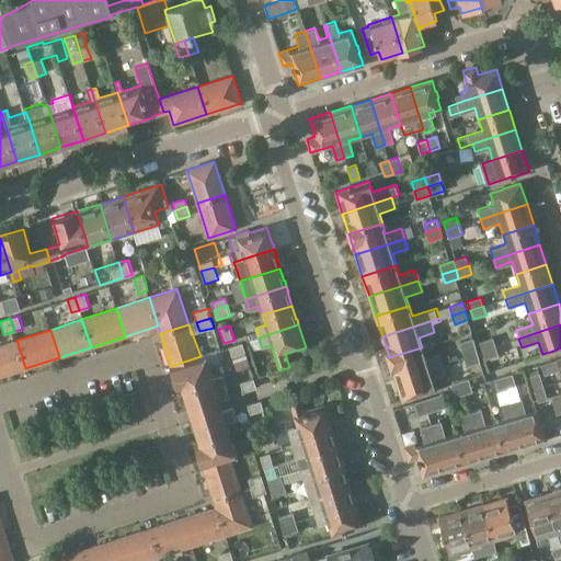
[(480,342),(482,351),(495,346),(493,338),(480,342)]
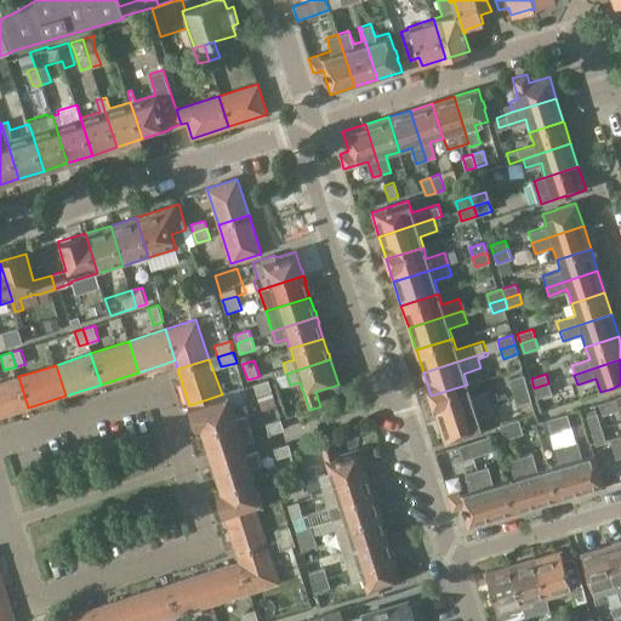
[(510,379),(514,396),(529,391),(524,375),(510,379)]
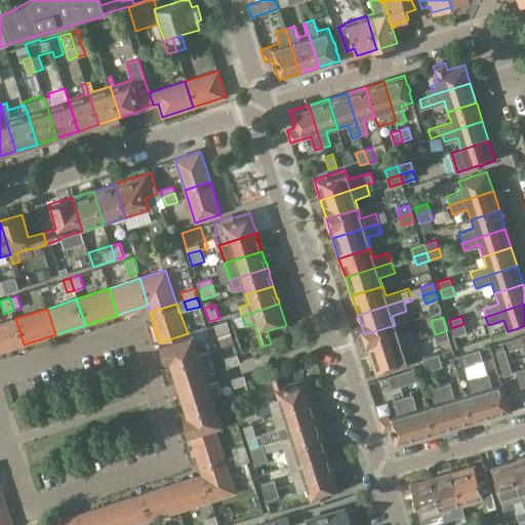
[(0,323),(0,352),(24,345),(15,318),(0,323)]
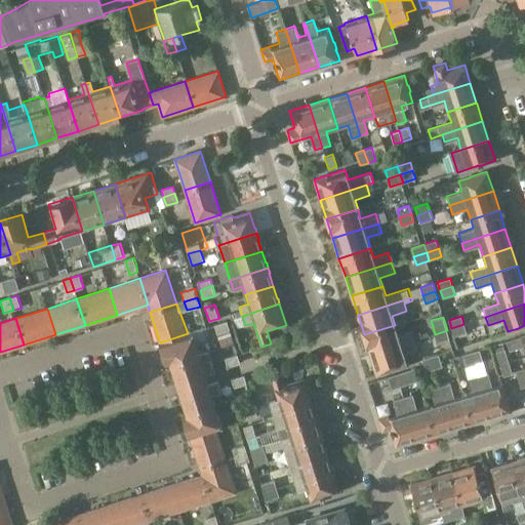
[(217,333),(230,329),(227,321),(214,325),(217,333)]
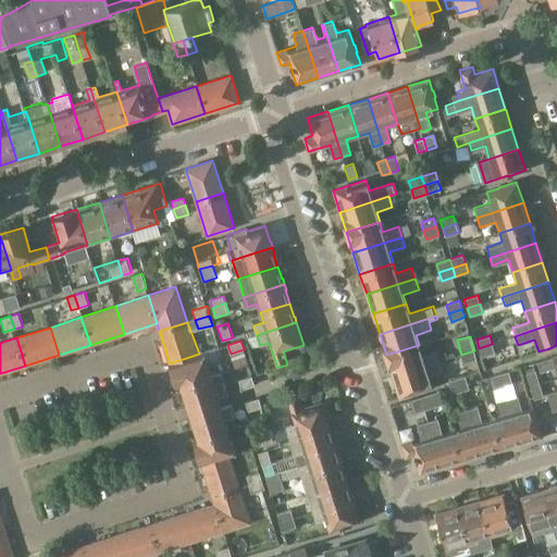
[(492,344),(479,348),(482,357),(495,353),(492,344)]
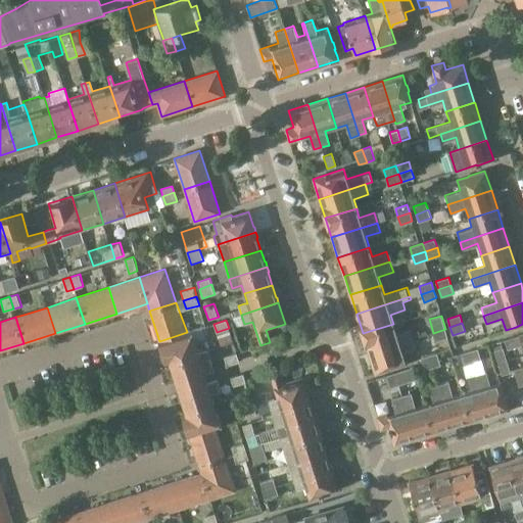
[(393,324),(363,333),(369,354),(413,339),(410,329),(396,333),(393,324)]
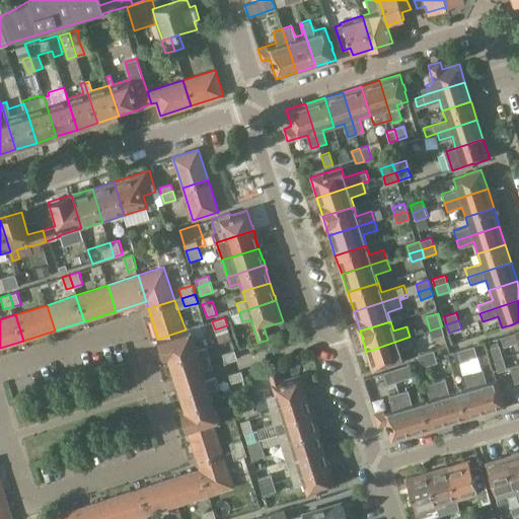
[(194,326),(186,329),(158,339),(165,363),(169,362),(202,351),(194,326)]
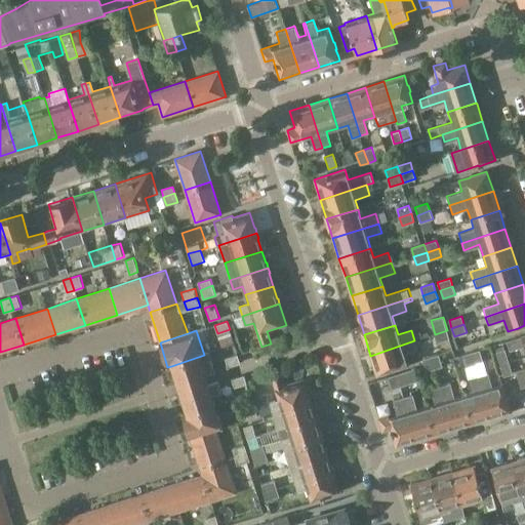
[(447,330),(435,334),(437,342),(449,339),(447,330)]
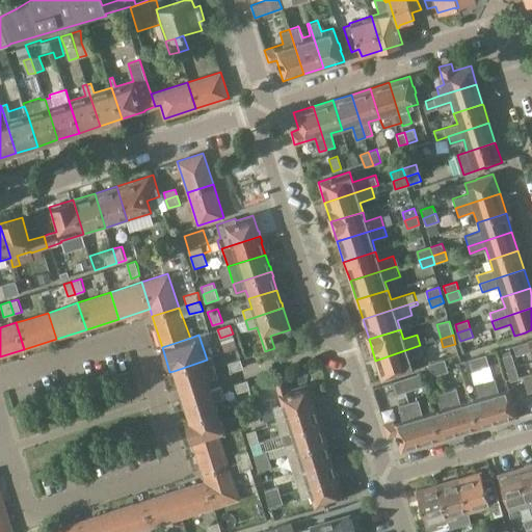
[(531,355),(531,339),(528,341),(528,342),(519,344),(517,344),(513,345),(515,354),(530,349),(531,355)]
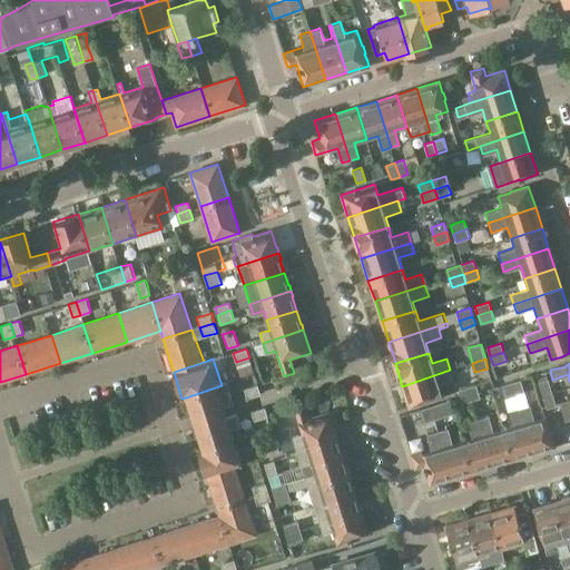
[(450,370),(402,386),(409,406),(442,395),(439,385),(454,380),(450,370)]
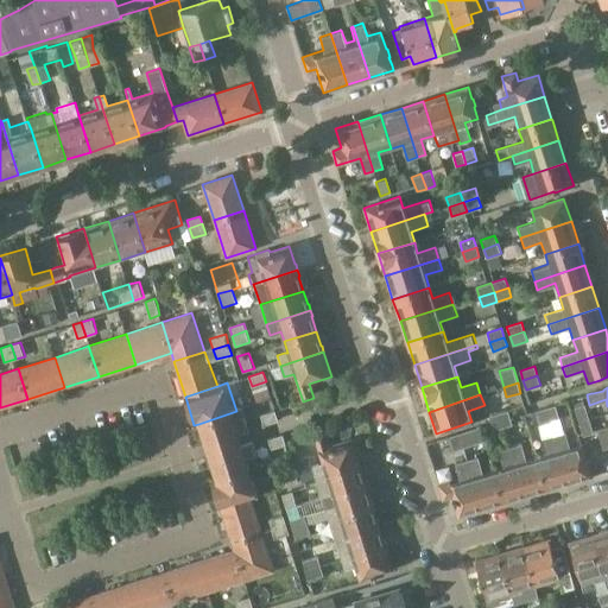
[(575,406),(580,422),(591,418),(587,403),(575,406)]
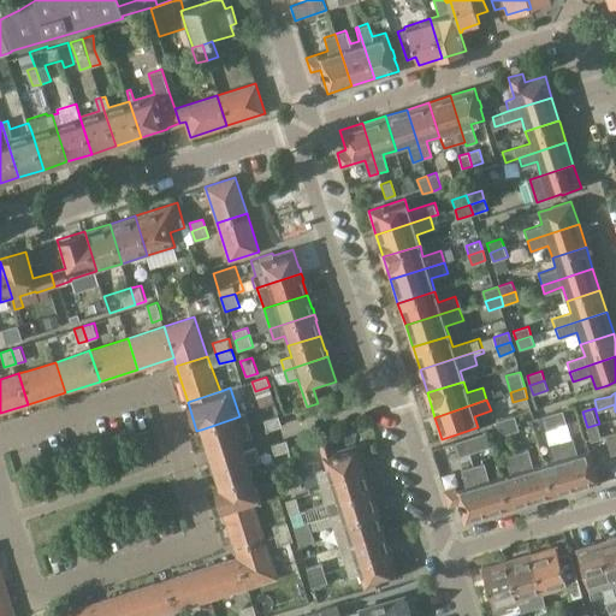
[(563,410),(555,414),(558,428),(567,426),(563,410)]
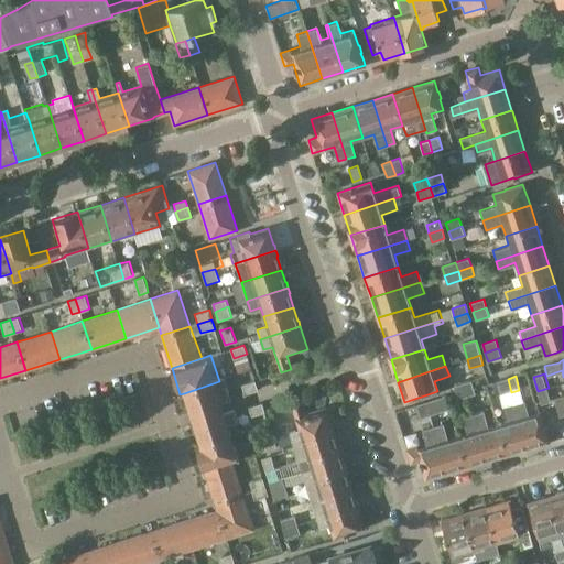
[(501,396),(511,392),(508,379),(498,381),(501,396)]
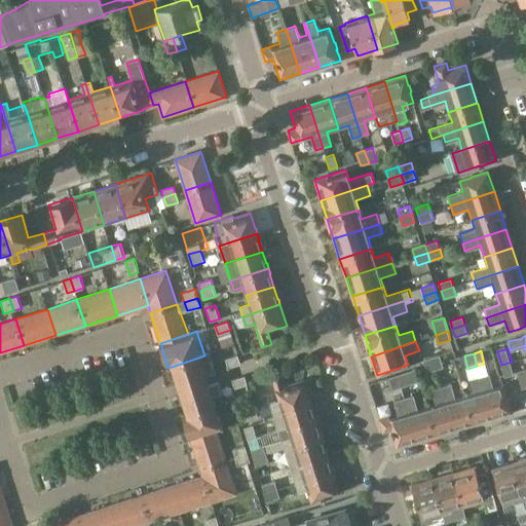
[(178,384),(193,379),(196,389),(213,384),(210,374),(216,372),(210,354),(204,355),(172,367),(178,384)]
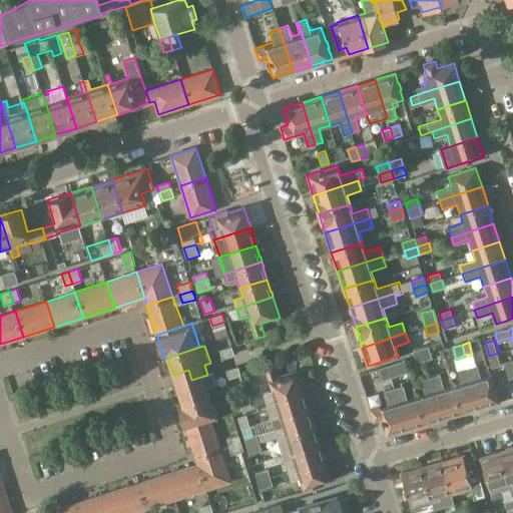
[(235,353),(232,346),(220,350),(223,358),(235,353)]
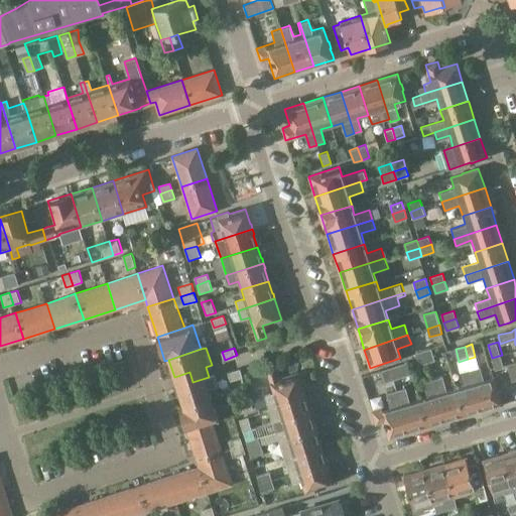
[(431,348),(423,351),(426,363),(434,361),(431,348)]
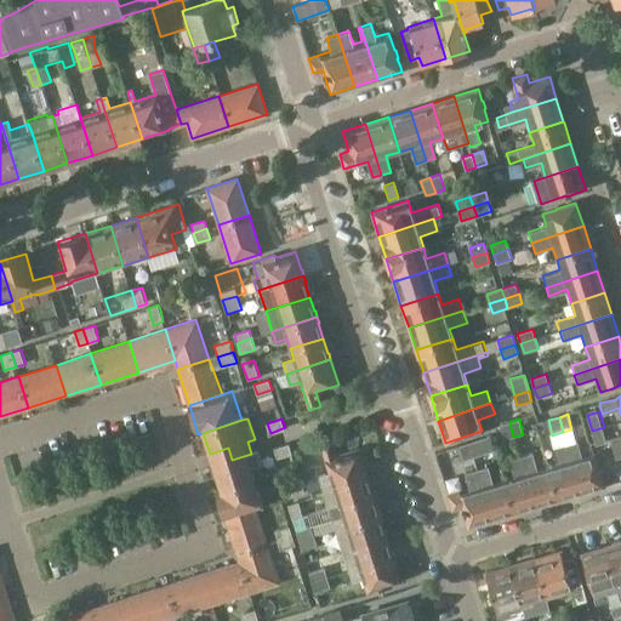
[(513,437),(510,422),(500,425),(503,440),(513,437)]
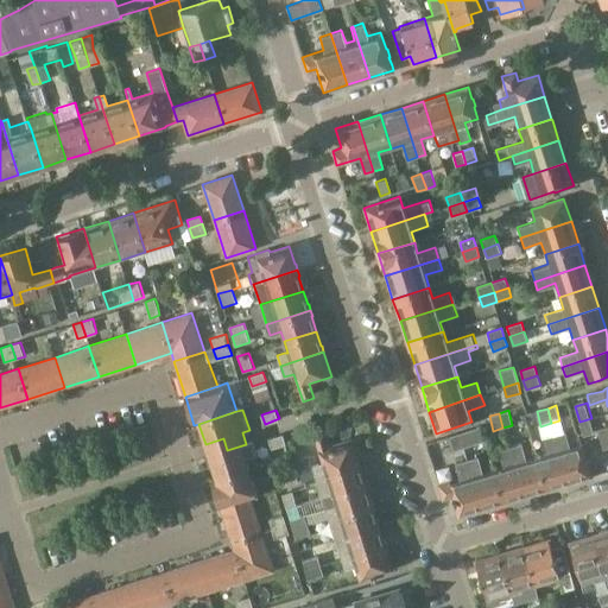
[(591,418),(580,422),(584,435),(595,431),(591,418)]
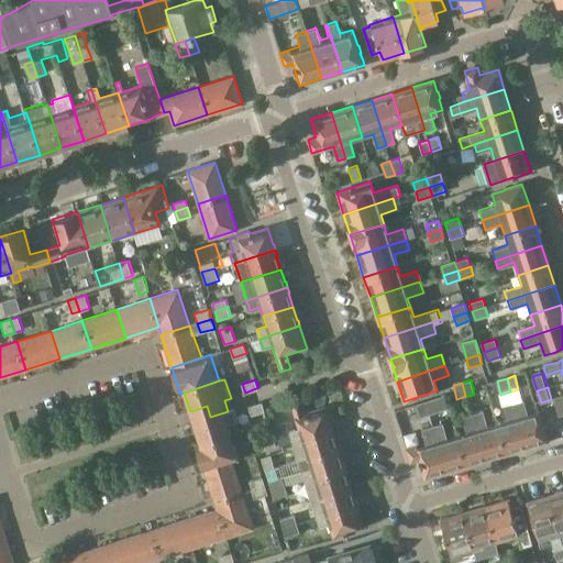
[(510,392),(514,400),(526,446),(548,440),(539,410),(527,415),(519,389),(518,389),(510,392)]
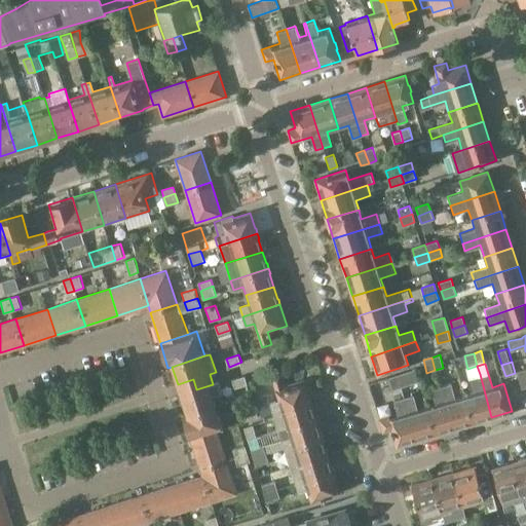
[(525,377),(525,367),(517,370),(520,379),(525,377)]
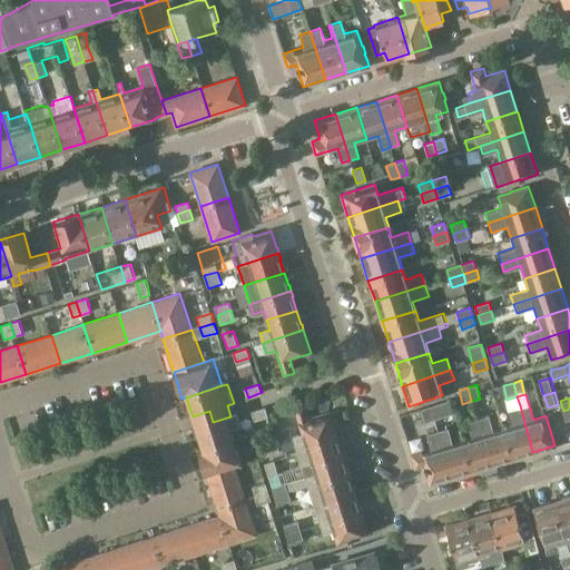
[(450,400),(421,409),(425,422),(454,413),(450,400)]
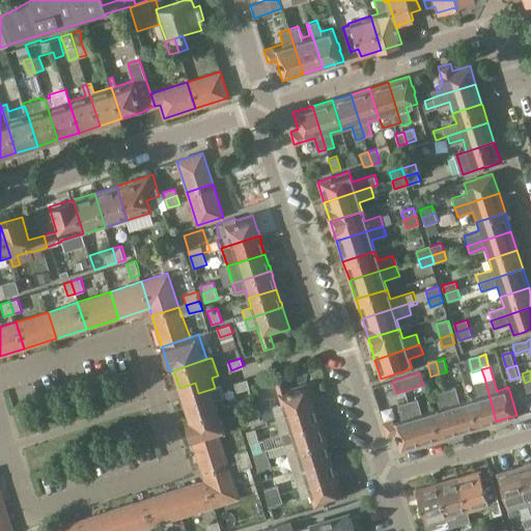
[(281,404),(272,408),(274,416),(313,403),(312,398),(311,398),(306,384),(286,389),(282,375),(273,379),(281,404)]
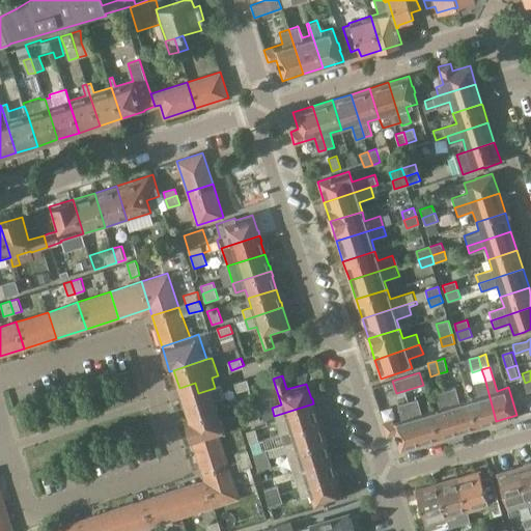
[(236,392),(248,388),(250,387),(247,378),(233,382),(236,392)]
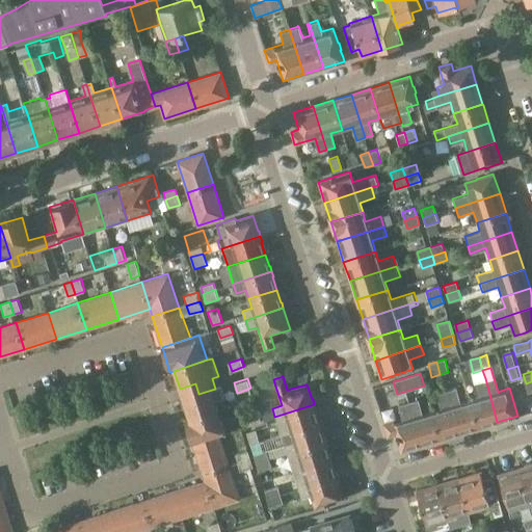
[(469,400),(477,428),(497,422),(485,378),(475,381),(480,397),(469,400)]
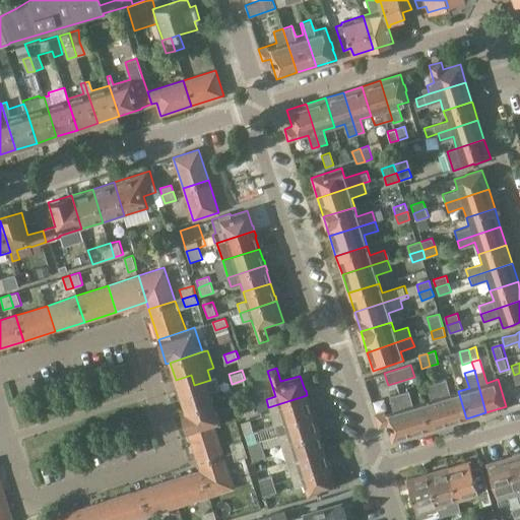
[(176,380),(176,381),(179,389),(179,390),(184,407),(216,397),(214,390),(220,388),(217,378),(210,380),(194,385),(191,375),(176,380)]
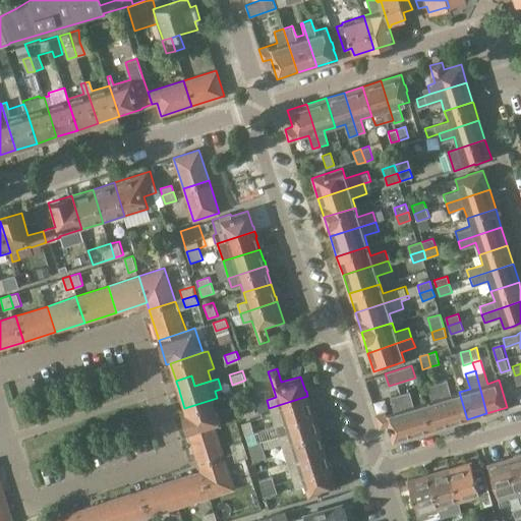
[(437,382),(449,424),(467,419),(459,392),(451,394),(447,379),(437,382)]
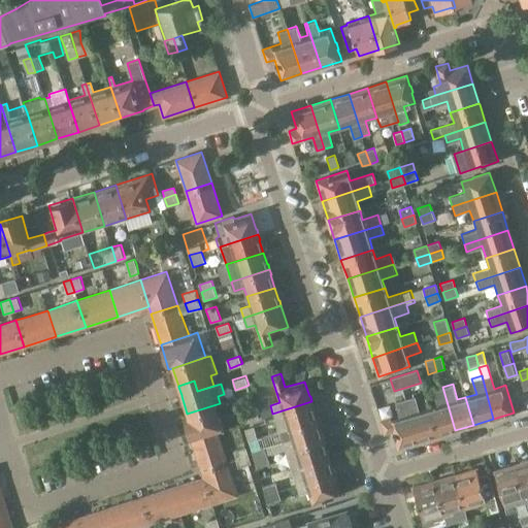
[(437,435),(455,430),(442,387),(432,390),(437,405),(430,407),(437,435)]
